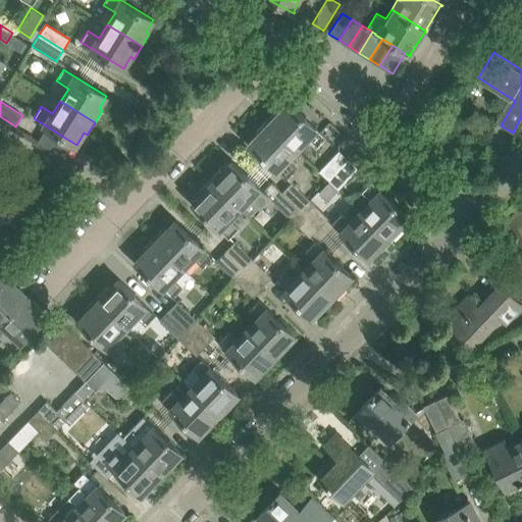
[(325,137),(290,102),(279,112),(276,110),(267,119),(297,148),(307,138),(316,147),(325,137)]
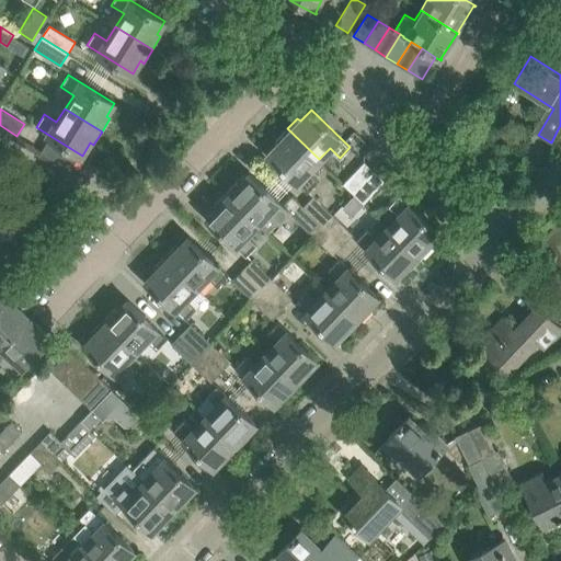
[(276,140),(279,144),(268,155),(307,192),(317,181),(307,171),(319,159),(287,128),(276,140)]
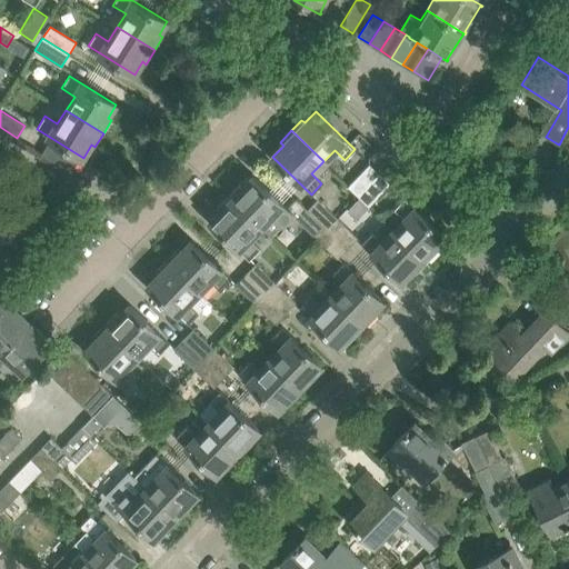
[(359,196),(380,173),(370,163),(348,186),(359,196)]
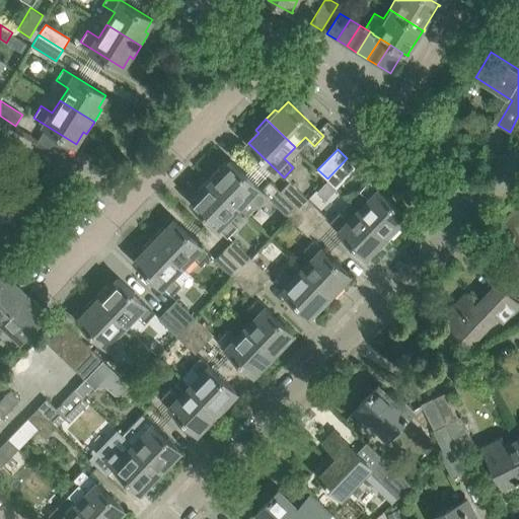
[(356,167),(347,158),(327,178),(337,188),(356,167)]
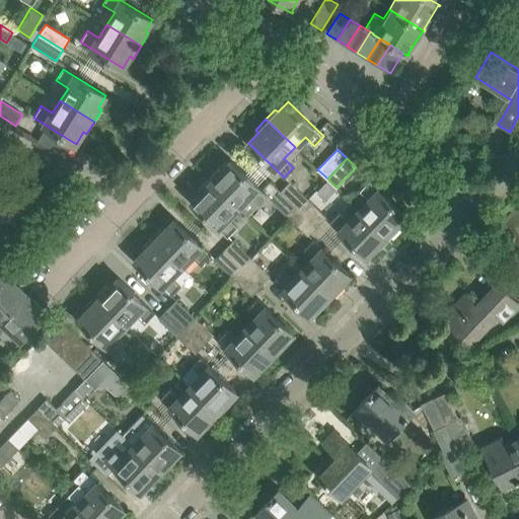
[(219,168),(209,177),(238,206),(248,215),(267,195),(231,160),(222,170),(219,168)]
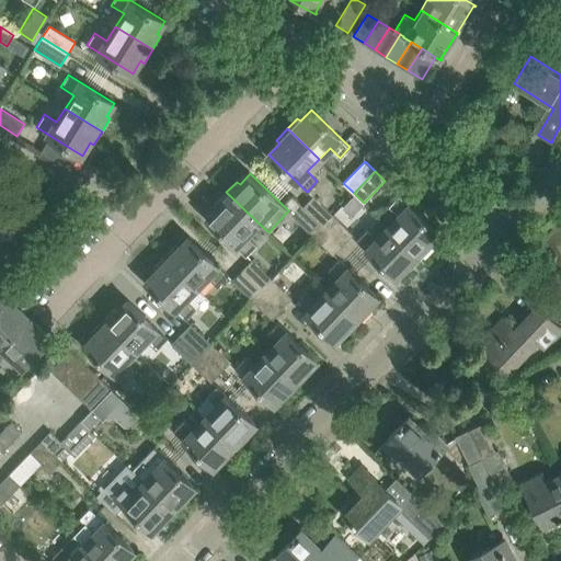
[(215,204),(218,207),(207,218),(247,255),(258,243),(247,235),(258,222),(226,192),(215,204)]
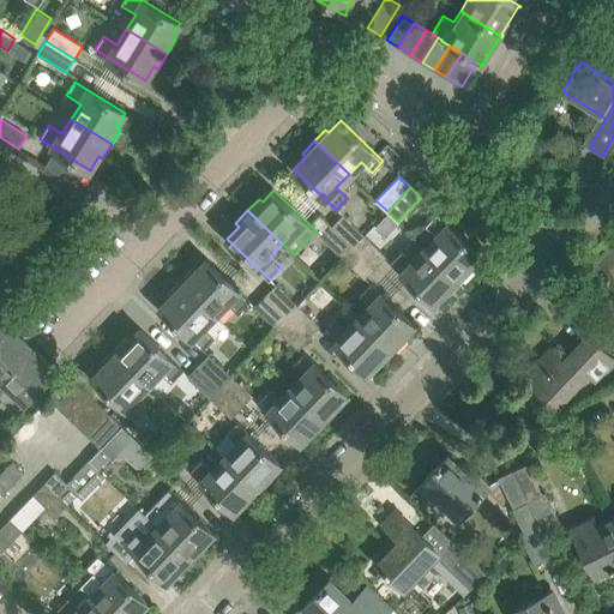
[(319,214),(309,224),(315,230),(321,236),(320,236),(343,258),(354,246),(331,226),(319,214)]
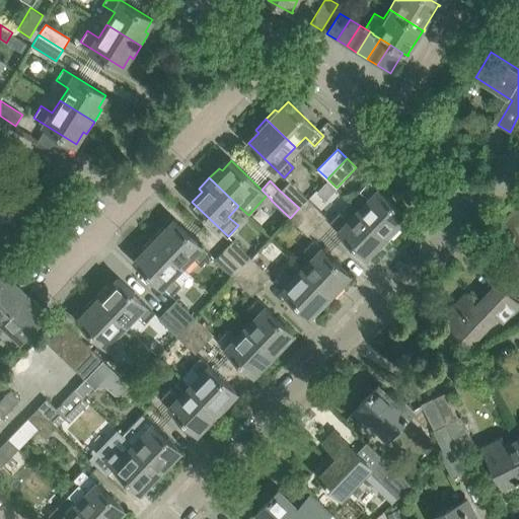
[(369,199),(360,208),(390,237),(398,228),(396,225),(405,215),(370,180),(361,190),(369,199)]
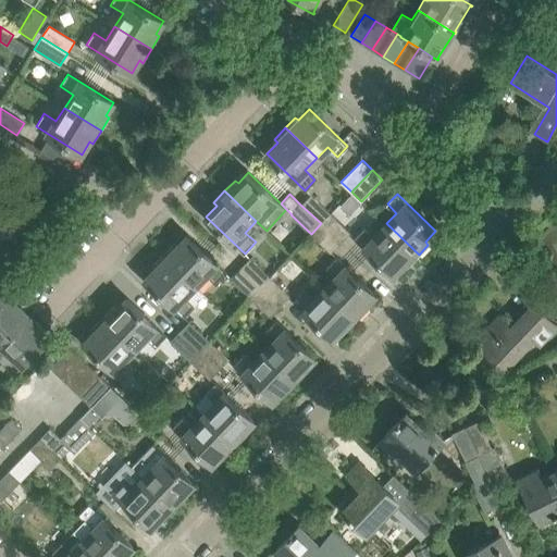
[(311,195),(300,205),(321,223),(331,213),(311,195)]
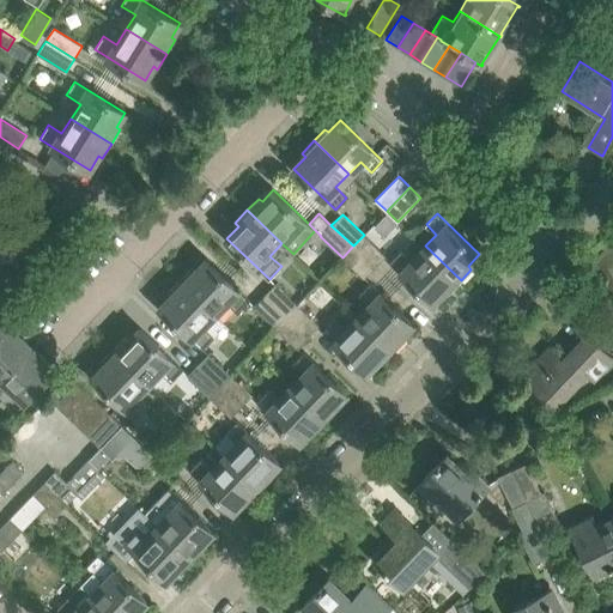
[(364,235),(353,246),(375,267),(386,255),(364,235)]
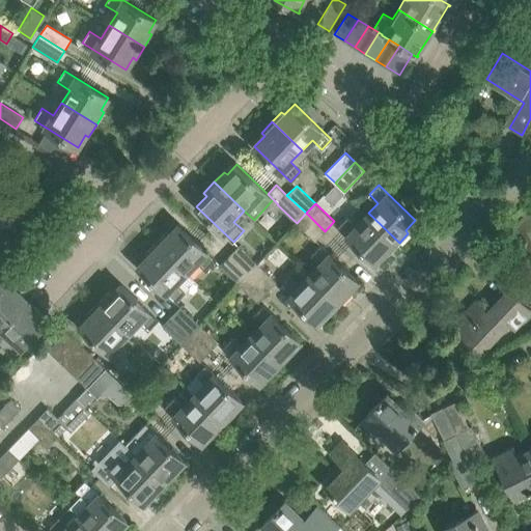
[(306,213),(297,223),(315,241),(325,231),(306,213)]
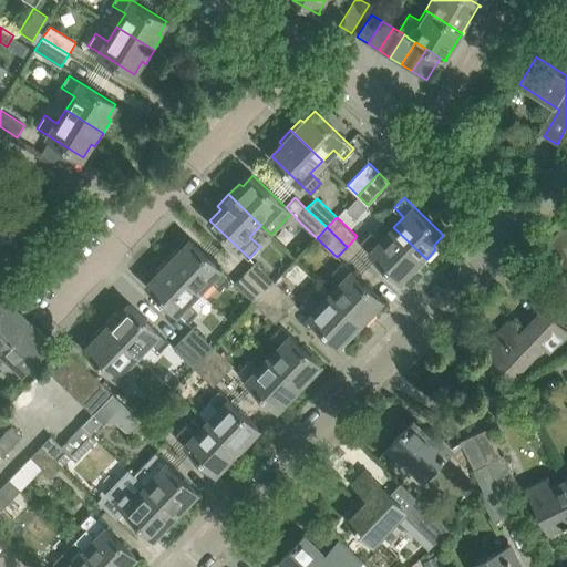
[(414,271),(426,259),(393,227),(381,239),(377,234),(371,229),(360,240),(361,241),(400,279),(411,268),(414,271)]
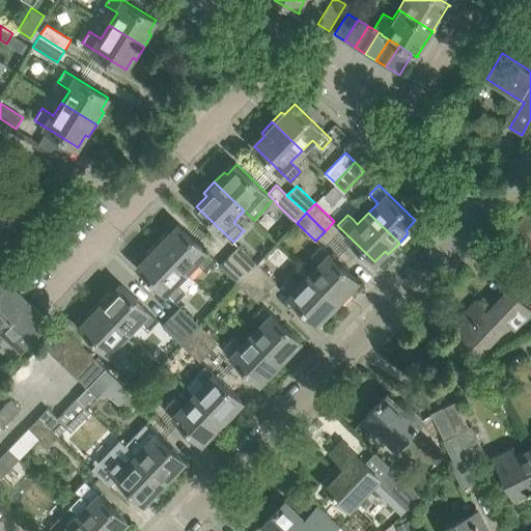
[(178,224),(169,234),(166,232),(157,242),(187,271),(196,261),(205,271),(216,259),(178,224)]
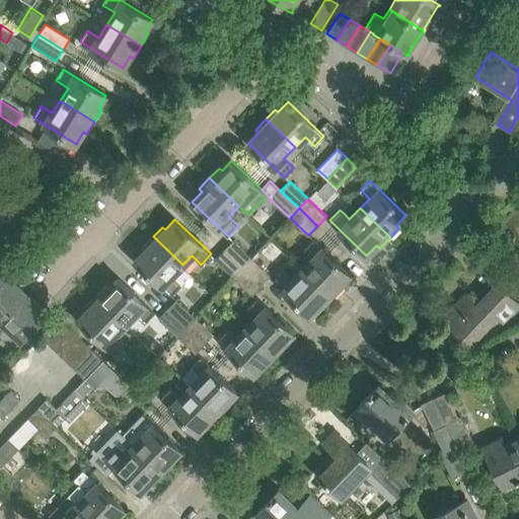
[(142,247),(145,250),(136,261),(171,295),(180,286),(171,277),(182,265),(153,236),(142,247)]
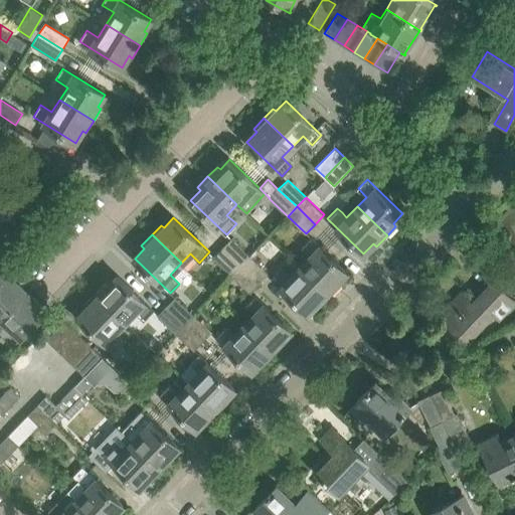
[(231,237),(222,247),(240,265),(249,255),(231,237)]
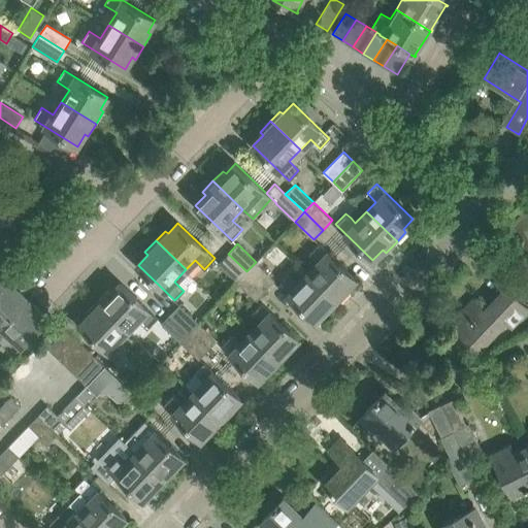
[(320,261),(309,271),(339,301),(349,292),(345,289),(356,278),(319,243),(310,253),(315,257),(320,261)]
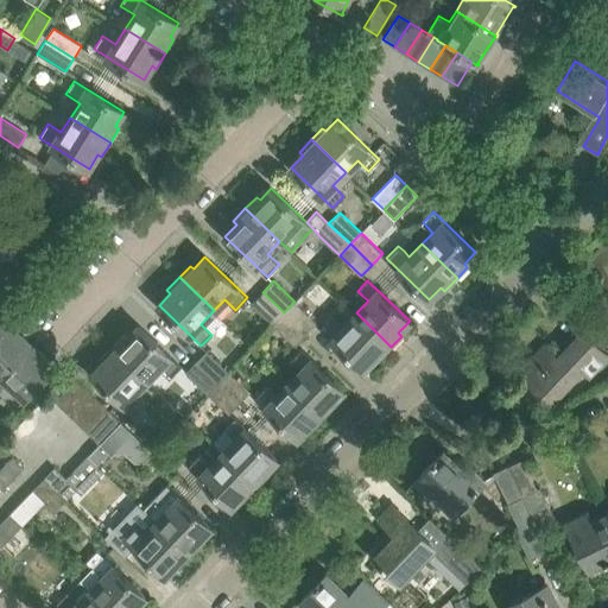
[(263,292),(252,304),(273,324),(284,312),(263,292)]
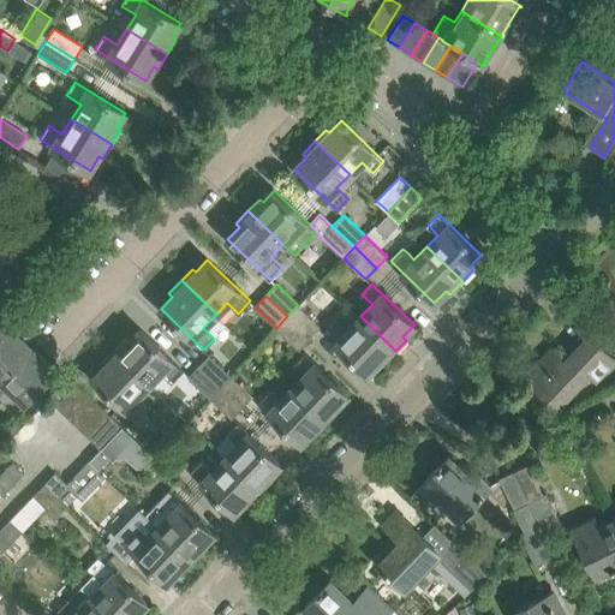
[(298,305),(287,316),(309,338),(320,327),(298,305)]
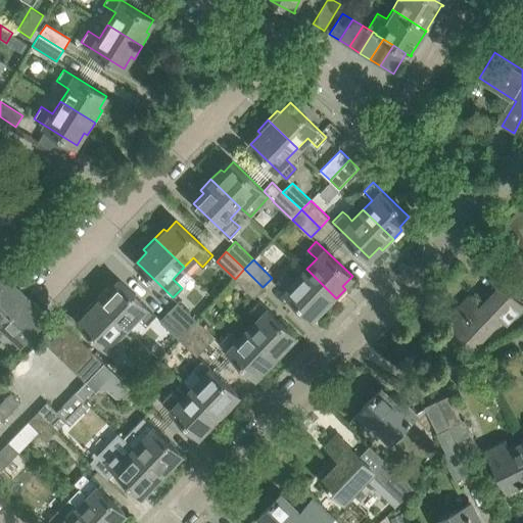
[(244,269),(235,279),(253,297),(263,287),(244,269)]
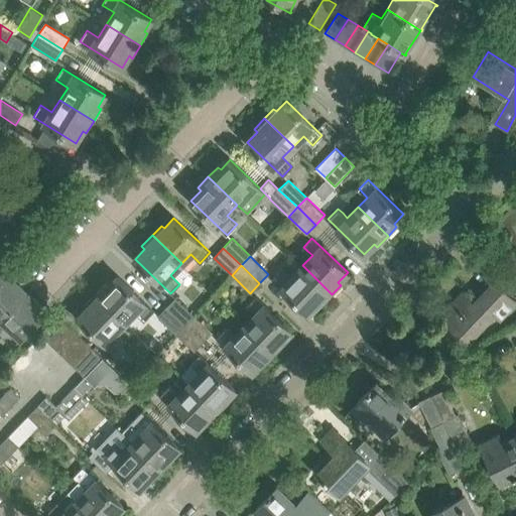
[(332,294),(302,265),(291,276),(281,267),(271,277),(308,312),(317,302),(320,305),(332,294)]
